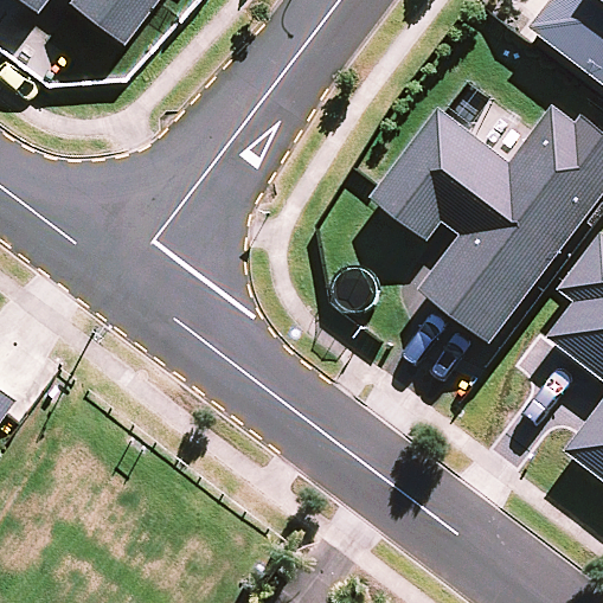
[(21,0),(33,8),(39,0),(64,0),(120,42),(151,0),(21,0)]
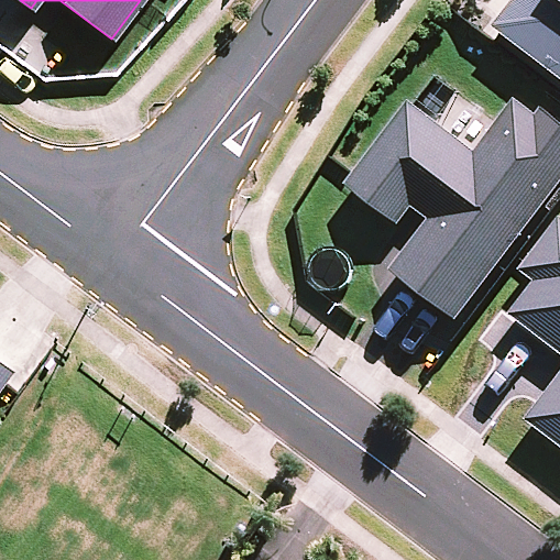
[(513,0),(492,28),(559,80),(559,0),(513,0)]
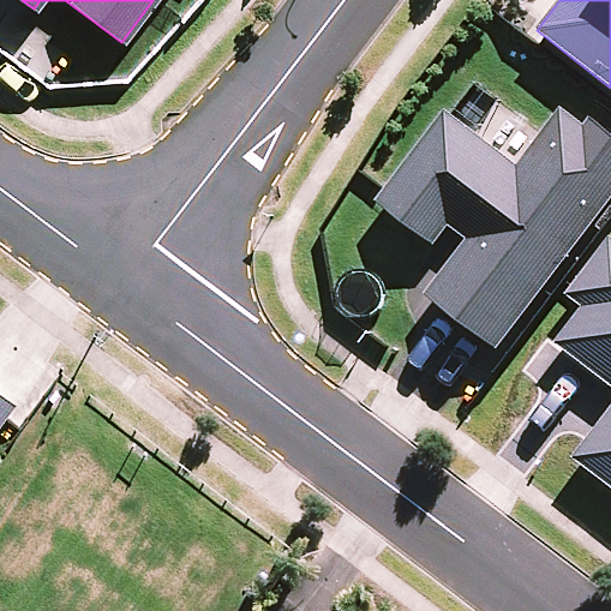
[(582,124),(558,106),(514,165),(442,111),(372,201),(431,245),(447,223),(466,238),(421,294),(495,349),(610,197),(610,135),(588,117),(582,124)]
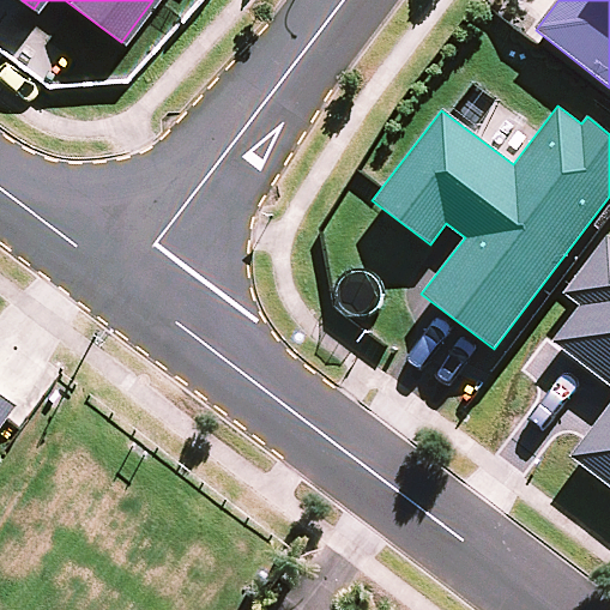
[(609,239),(605,236),(563,293),(579,305),(550,343),(609,387),(609,404),(571,457),(609,485),(609,239)]
